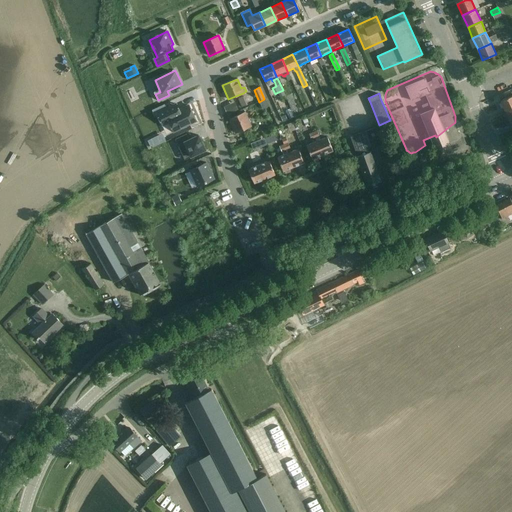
[(511,95),(500,101),(505,112),(511,109),(511,95)]
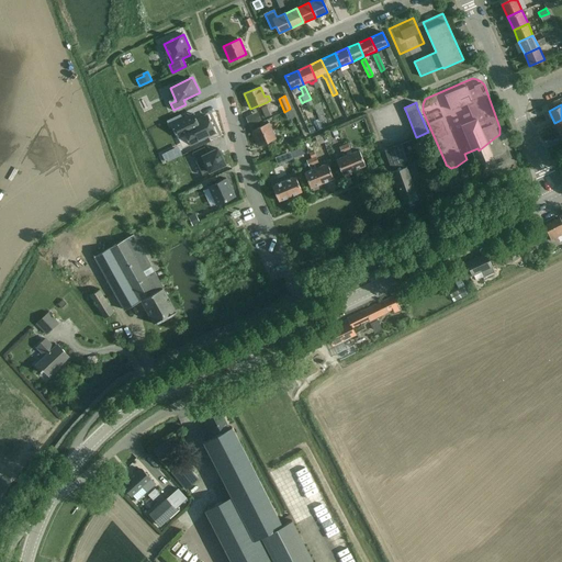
[(180,114),(167,121),(169,125),(171,124),(182,119),(180,114)]
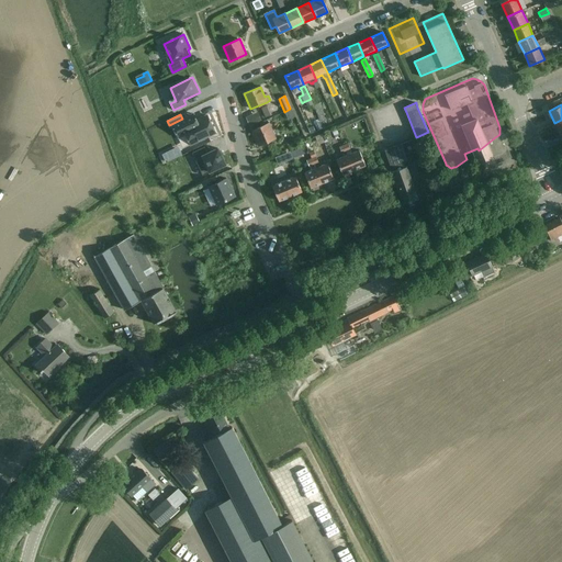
[(182,119),(171,124),(178,137),(186,134),(190,144),(215,133),(208,115),(193,122),(190,115),(182,119)]
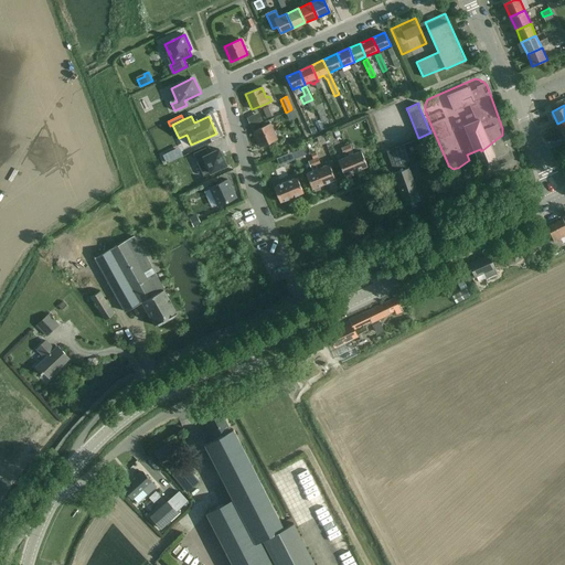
[(327,131),(321,120),(311,125),(317,136),(327,131)]
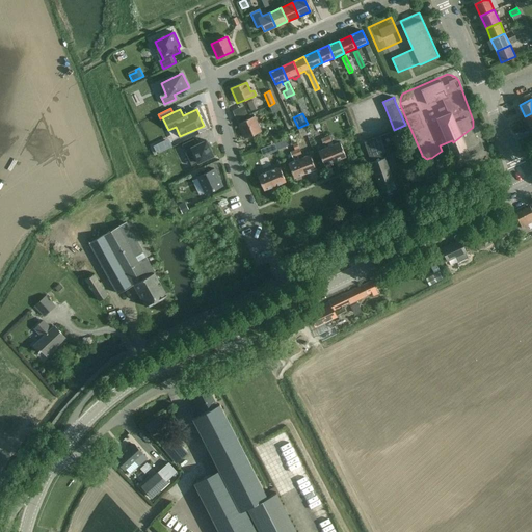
[(261,131),(255,116),(238,124),(245,138),(261,131)]
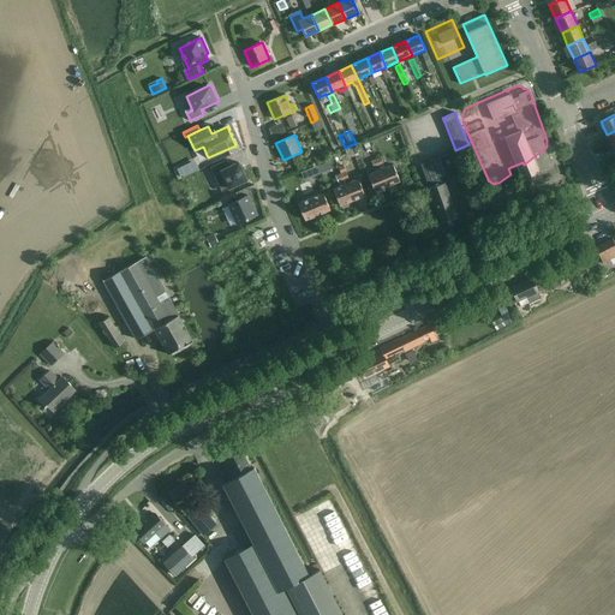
[(428,187),(441,224),(458,218),(446,183),(452,180),(447,169),(454,166),(451,154),(421,163),(429,187),(428,187)]
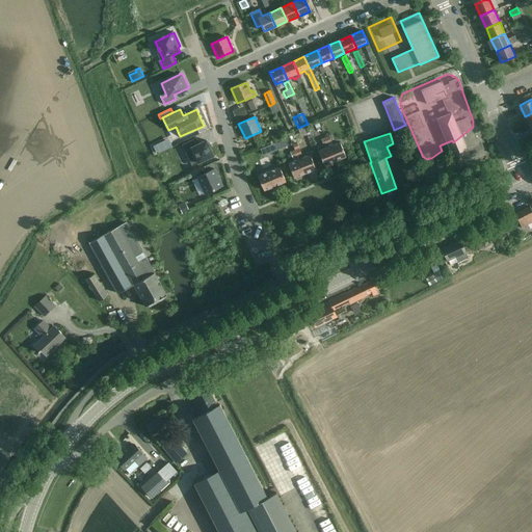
[(325,137),(321,139),(323,145),(327,143),(328,147),(335,161),(336,160),(346,156),(340,141),(334,144),(329,135),(325,137)]
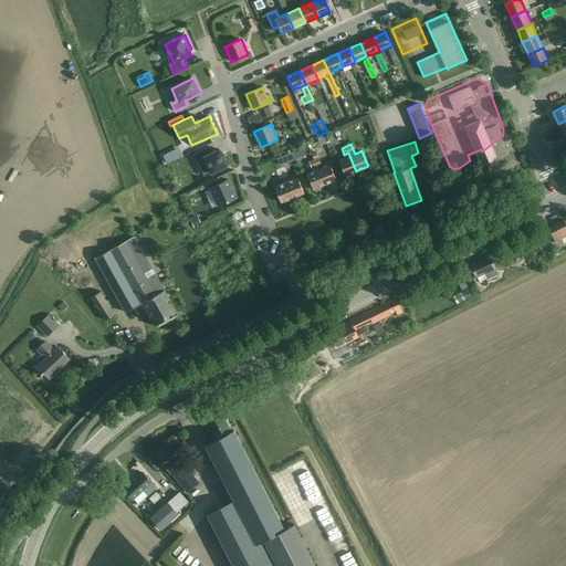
[(208,146),(195,153),(206,175),(229,164),(221,147),(210,153),(208,146)]
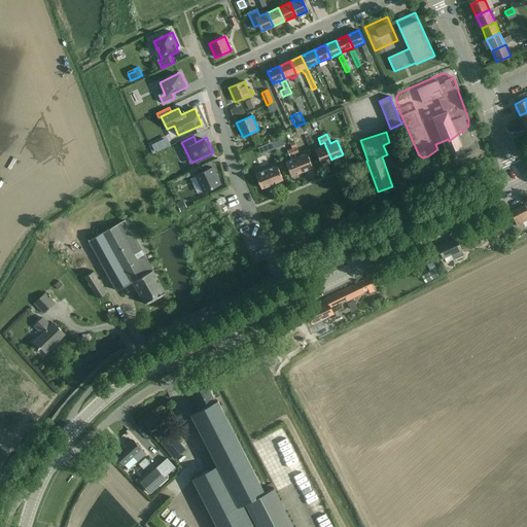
[(167,138),(152,145),(155,151),(170,145),(167,138)]
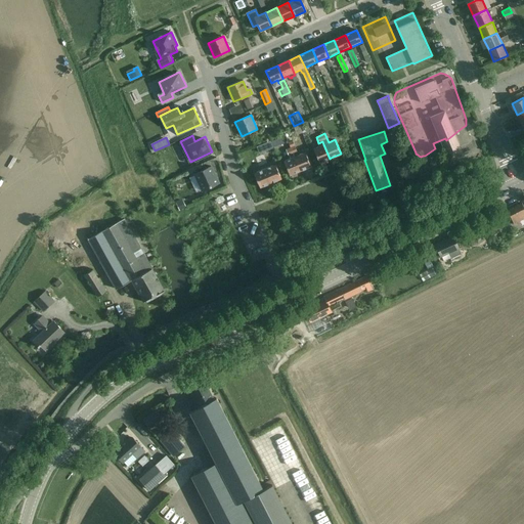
[(323,144),(314,148),(319,163),(330,159),(323,144)]
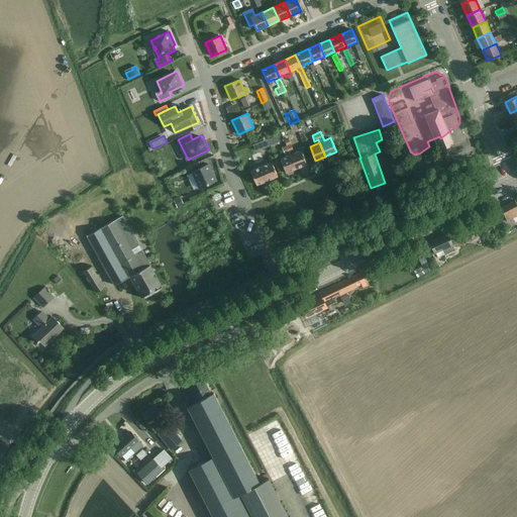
[(287,145),(297,168),(307,164),(301,149),(295,152),(291,143),(287,145)]
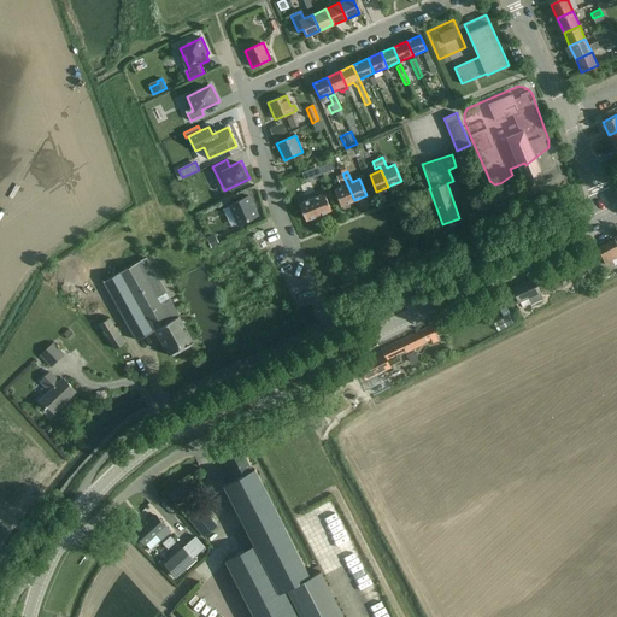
[(341,206),(354,200),(342,174),(338,176),(340,183),(341,186),(334,189),(341,206)]
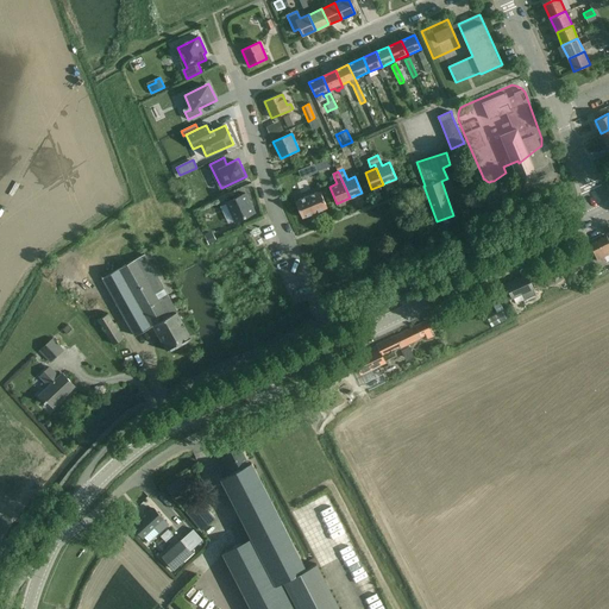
[(313,194),(308,196),(314,213),(327,207),(320,190),(313,194)]
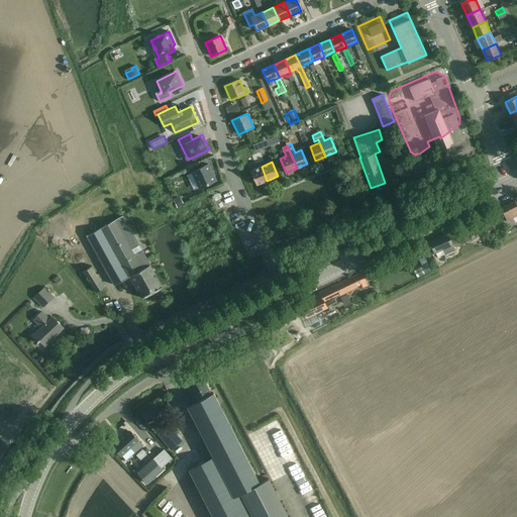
[(201,190),(217,182),(209,166),(193,174),(201,190)]
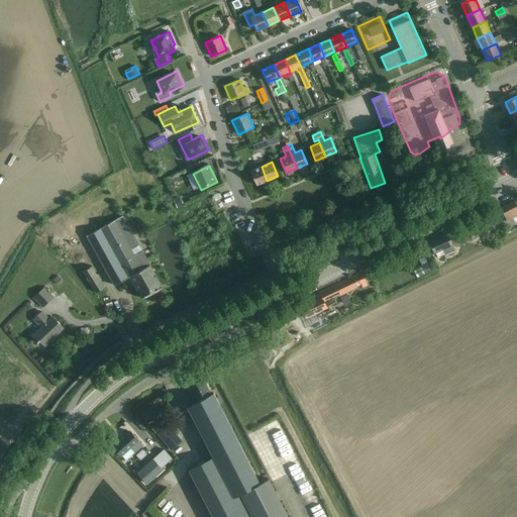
[(257,168),(250,171),(256,185),(267,181),(262,167),(257,168)]
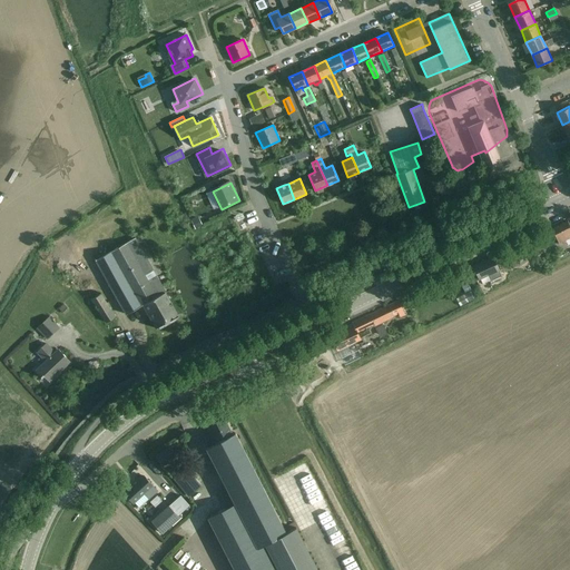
[(198,217),(192,220),(195,228),(203,225),(198,217)]
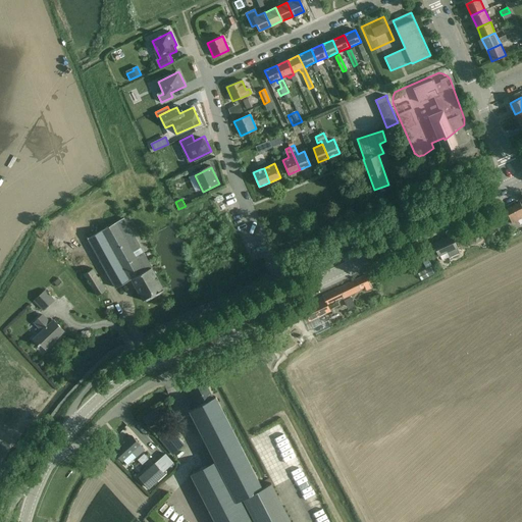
[(512,222),(521,217),(521,206),(520,202),(506,209),(512,222)]
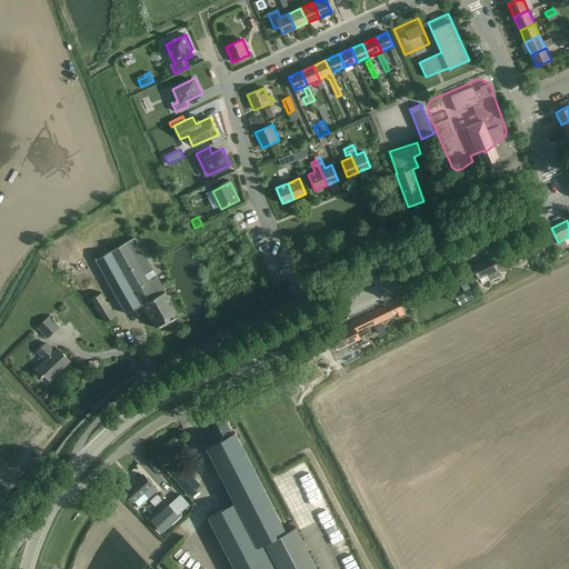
[(127,313),(142,305),(156,328),(179,316),(136,238),(96,259),(127,313)]
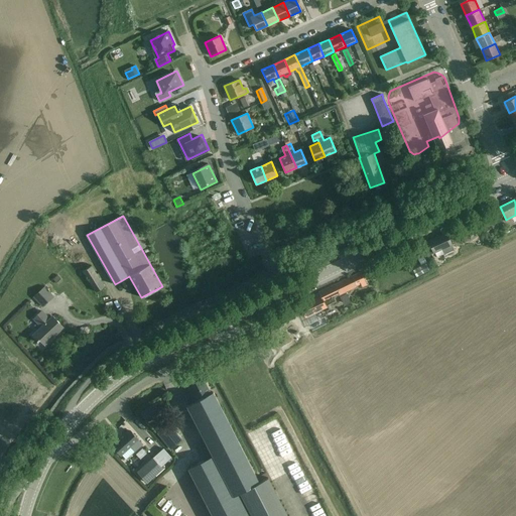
[(477,220),(483,233),(484,236),(490,233),(489,230),(491,229),(485,216),(477,220)]
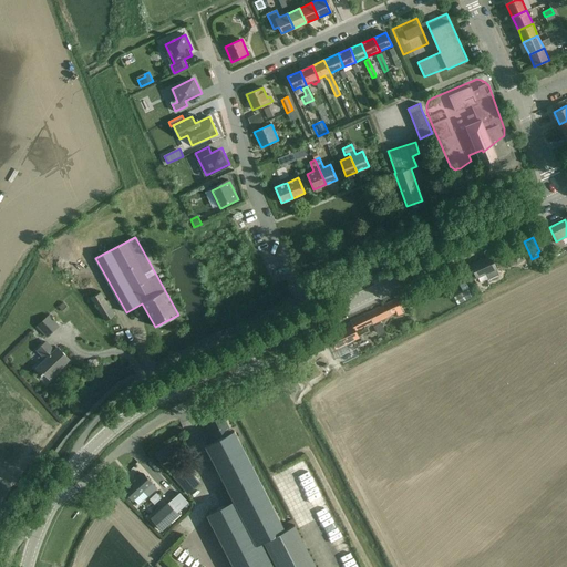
[(514,245),(517,253),(518,253),(524,250),(521,243),(514,245)]
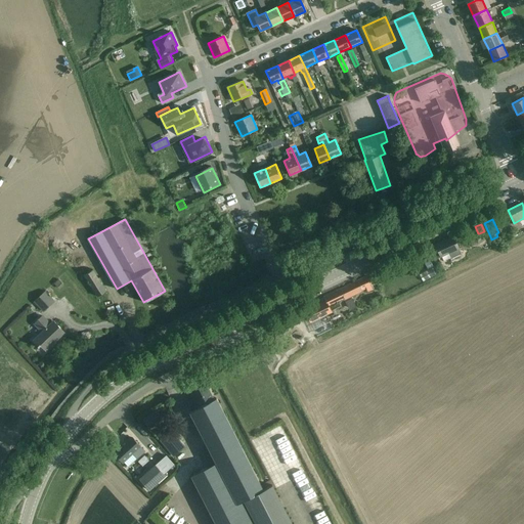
[(453,236),(435,245),(440,256),(441,256),(449,253),(451,258),(461,253),(459,248),(453,236)]
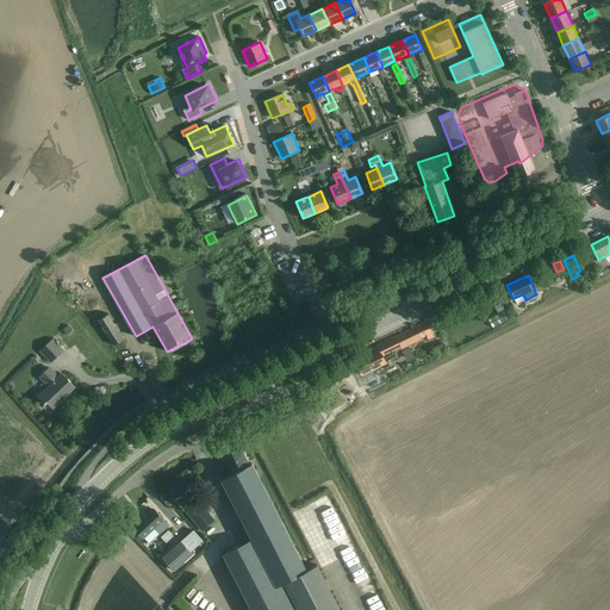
[(500,303),(495,306),(498,313),(504,310),(500,303)]
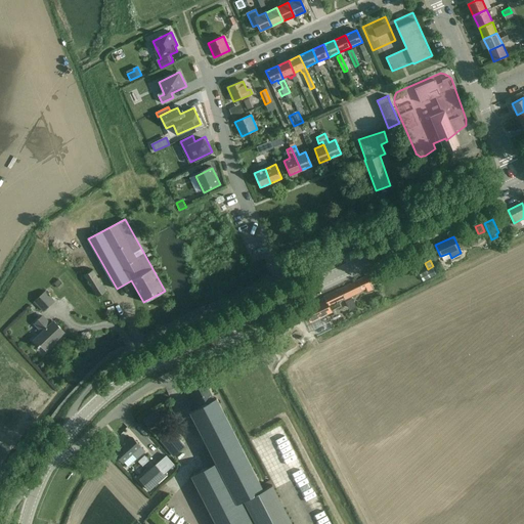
[(321,301),(304,309),(310,322),(311,322),(325,315),(333,312),(332,310),(341,306),(339,301),(344,299),(345,301),(352,298),(351,295),(354,294),(356,295),(360,293),(361,291),(365,289),(367,292),(374,289),(380,286),(377,279),(370,282),(367,275),(324,296),(325,299),(321,301)]
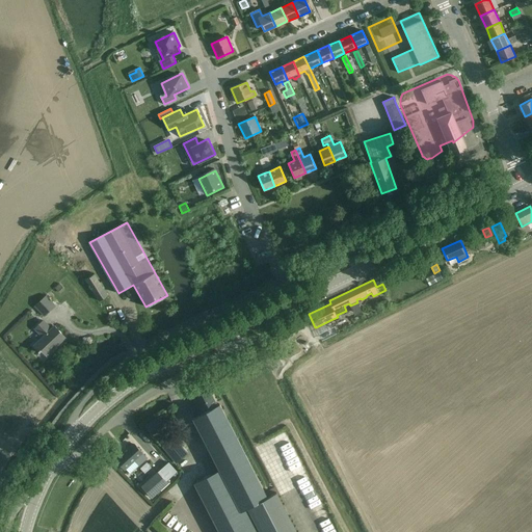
[(59,284),(55,288),(56,289),(60,293),(64,289),(60,285),(59,284)]
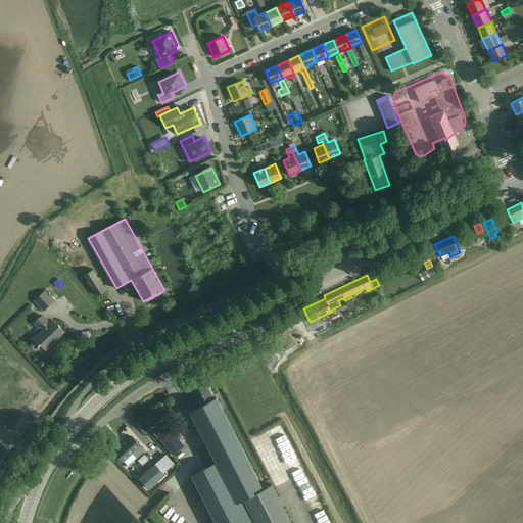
[(45,289),(34,300),(43,310),(54,298),(45,289)]
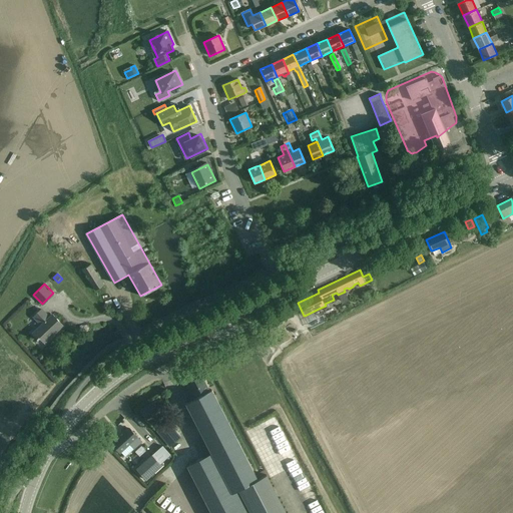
[(43,344),(63,326),(52,314),(50,317),(42,308),(32,317),(40,326),(33,333),(43,344)]
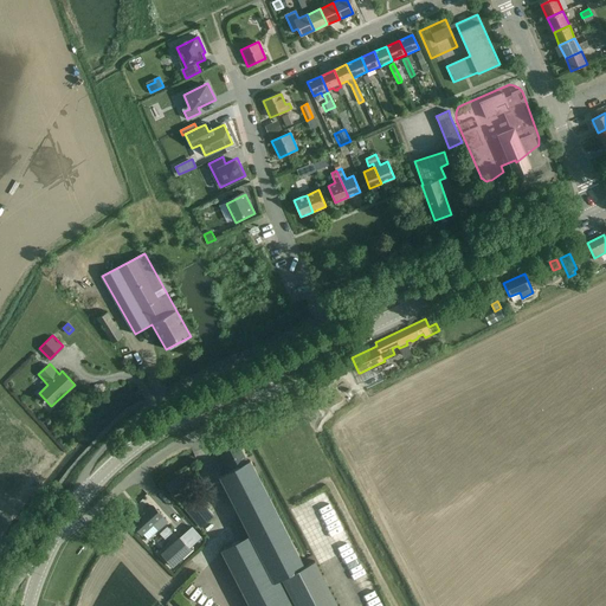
[(230,471),(219,476),(250,536),(234,543),(221,550),(249,605),(295,605),(282,578),(304,566),(255,468),(250,461),(247,462),(238,443),(221,452),(230,471)]
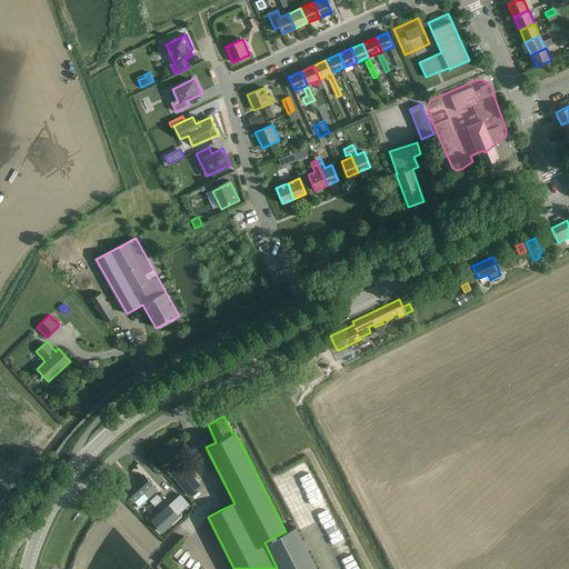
[(170,445),(155,455),(160,465),(176,453),(170,445)]
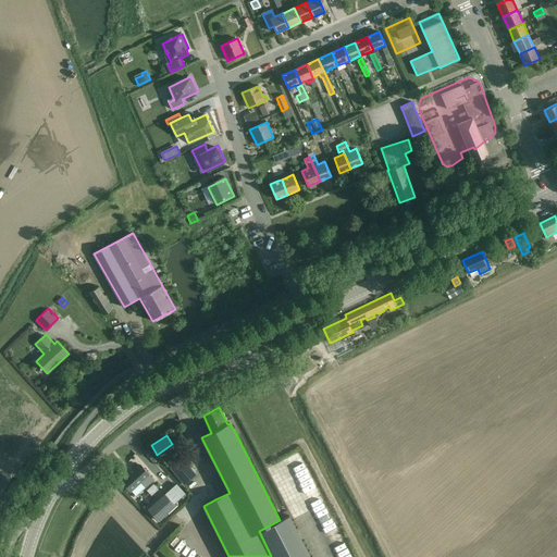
[(184,485),(197,474),(183,458),(170,468),(184,485)]
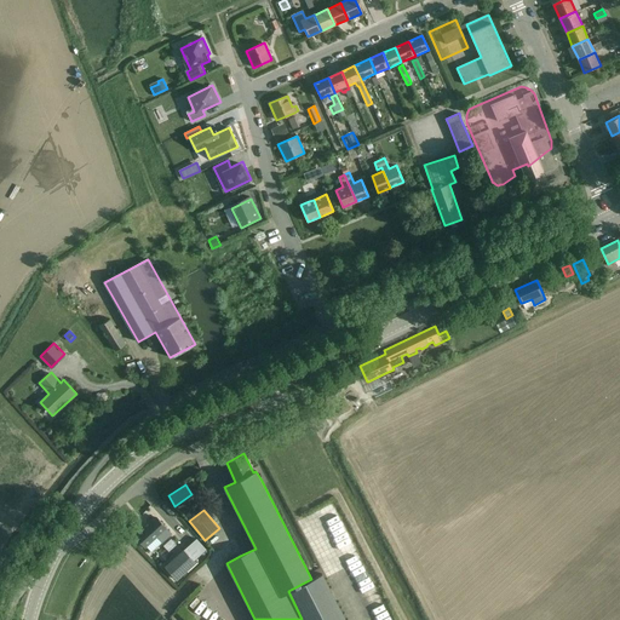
[(148,526),(136,538),(145,547),(147,546),(151,552),(162,543),(172,533),(167,528),(158,517),(148,526)]
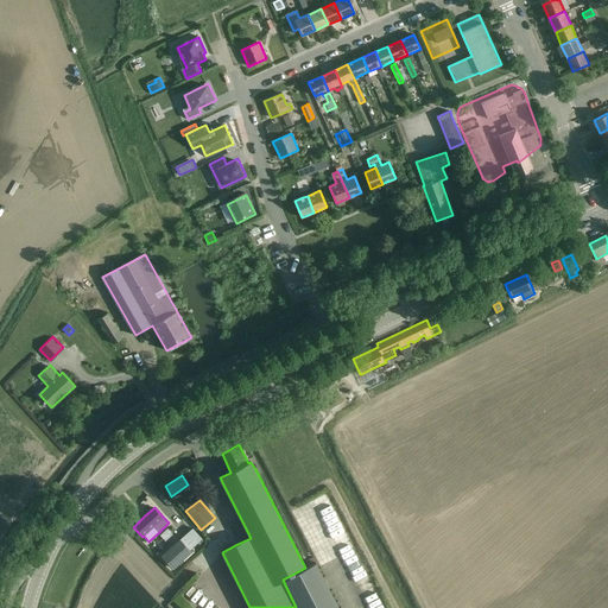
[(173,569),(185,558),(191,552),(179,539),(162,556),(173,569)]
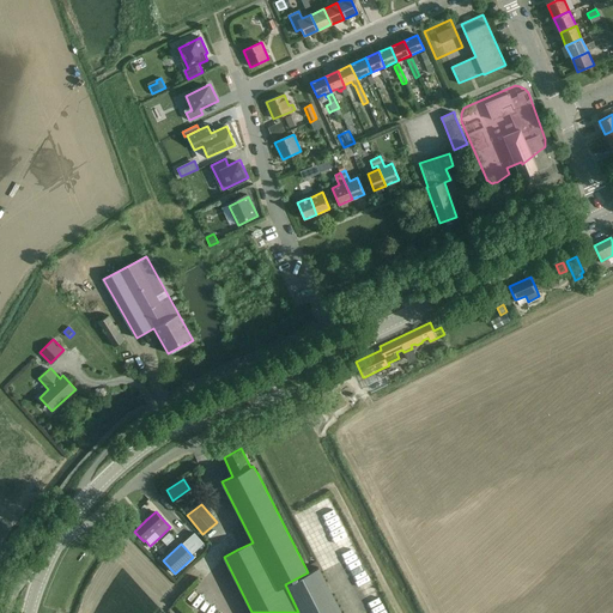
[(308,572),(285,584),(298,612),(341,612),(341,611),(319,568),(314,570),(308,572)]
